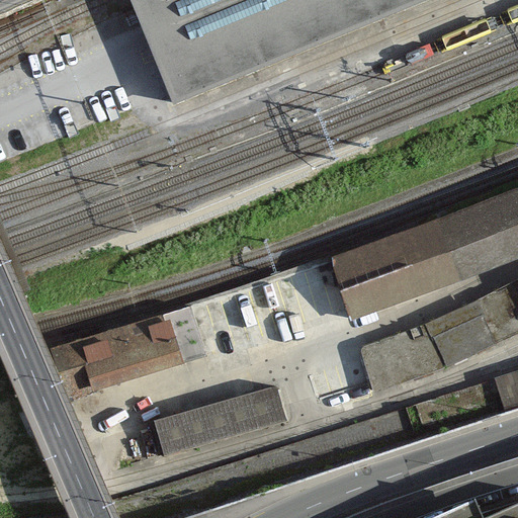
[(132,0),(139,16),(174,102),(419,0),(132,0)]
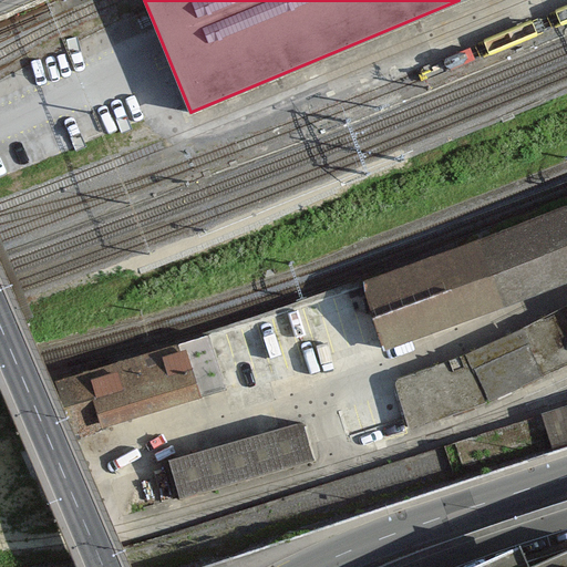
[(177,461),(187,501),(416,430),(566,368),(566,309),(399,390),(383,344),(559,285),(566,280),(566,207),(419,263),(208,333),(225,385),(232,408),(331,379),(339,410),(177,461)]
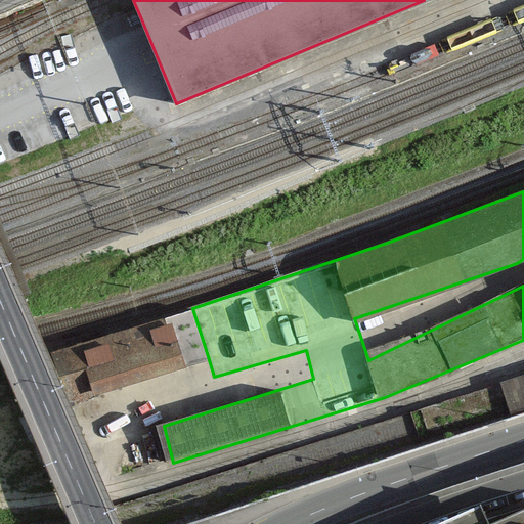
[(57,350),(72,397),(208,356),(192,308),(57,350)]
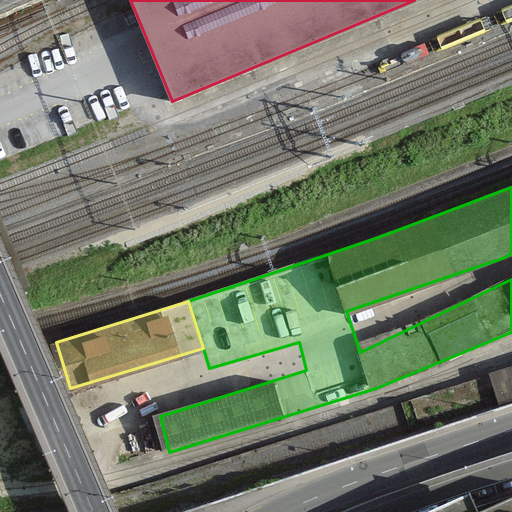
[(461,490),(410,511),(511,511),(511,489),(469,509),(461,490)]
